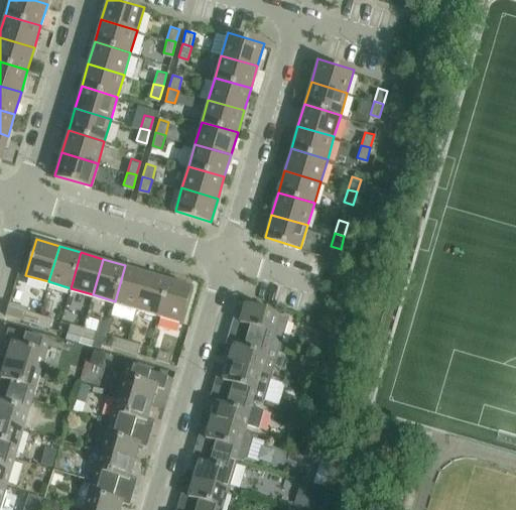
[(147,272),(125,265),(115,301),(136,307),(147,272)]
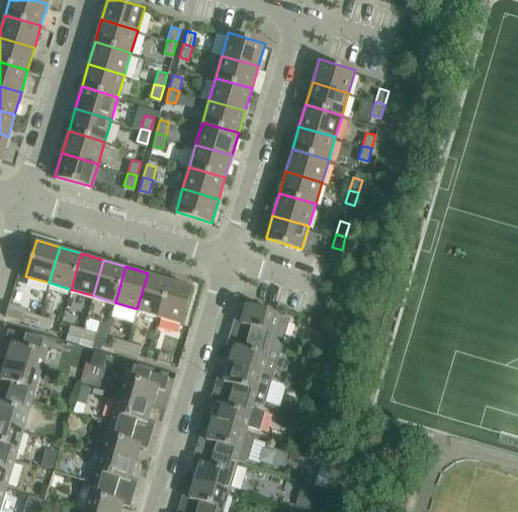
[(170,279),(148,273),(137,309),(159,316),(170,279)]
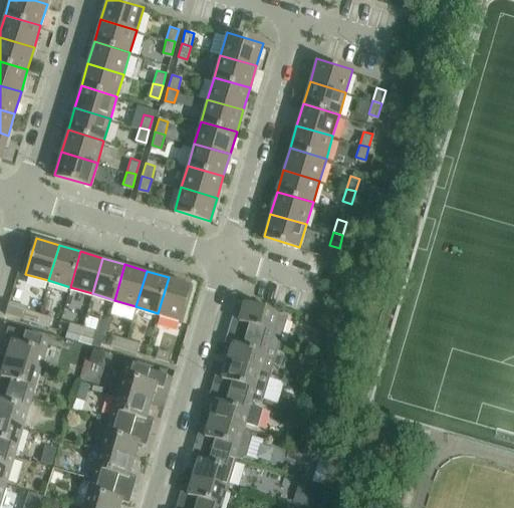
[(191,284),(169,277),(158,313),(181,319),(191,284)]
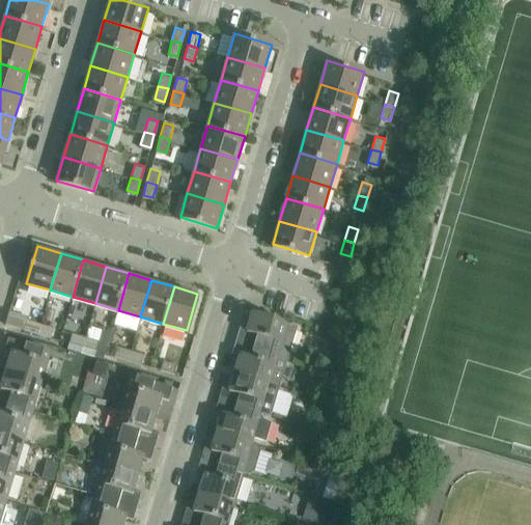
[(240,326),(236,338),(288,354),(298,324),(253,310),(248,328),(240,326)]
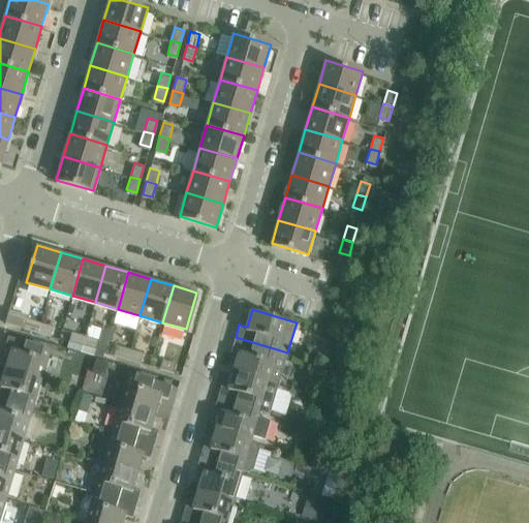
[(27,316),(24,326),(37,330),(40,320),(27,316)]
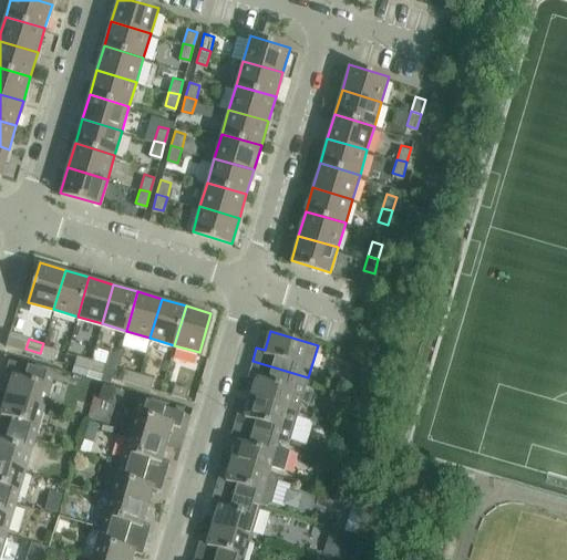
[(58,348),(43,343),(40,353),(54,358),(58,348)]
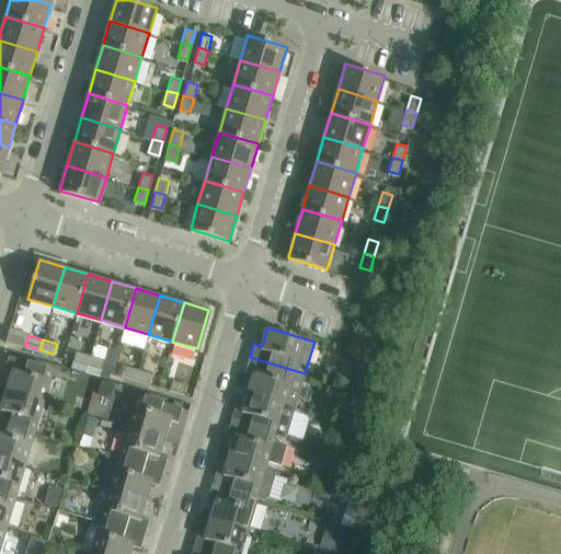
[(77,349),(73,359),(88,364),(91,354),(77,349)]
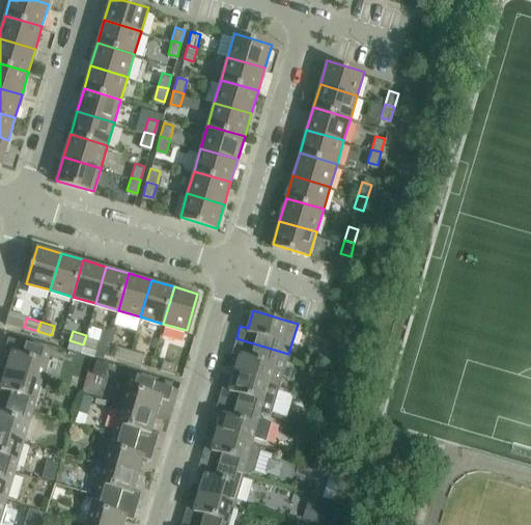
[(11,351),(6,368),(42,379),(51,348),(8,335),(4,349),(11,351)]
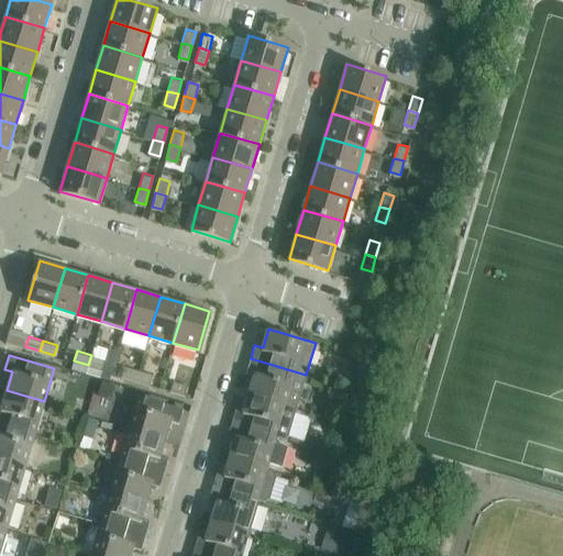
[(105,358),(91,355),(88,365),(102,369),(105,358)]
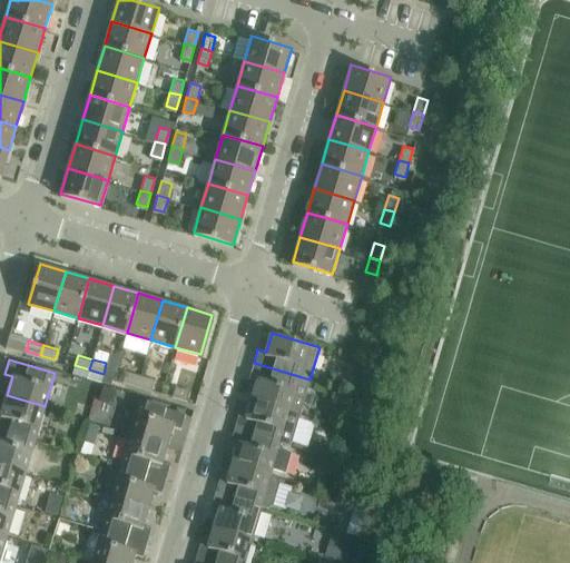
[(310,379),(254,363),(249,377),(257,379),(253,397),(301,412),(310,379)]
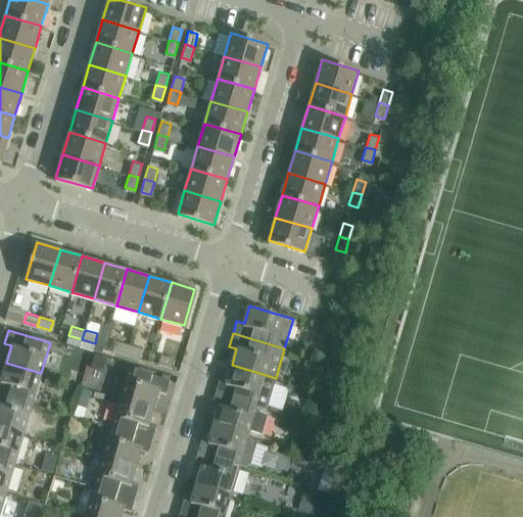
[(115,339),(113,348),(127,353),(130,343),(115,339)]
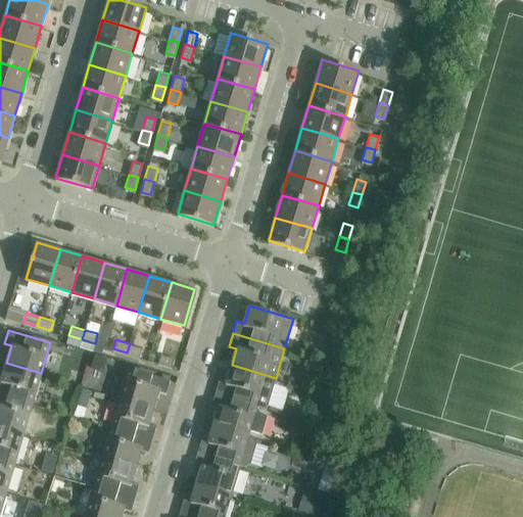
[(142,346),(130,343),(127,353),(139,357),(142,346)]
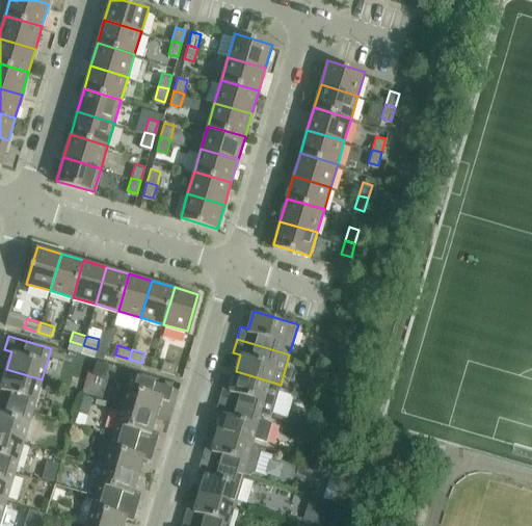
[(164,359),(161,368),(175,372),(178,363),(164,359)]
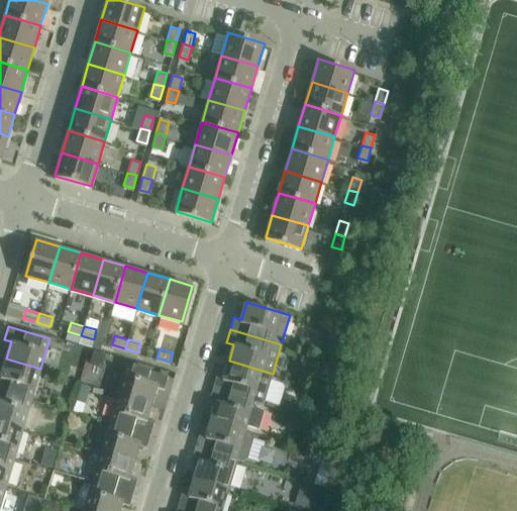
[(40,369),(6,359),(2,375),(0,374),(0,388),(32,398),(40,369)]
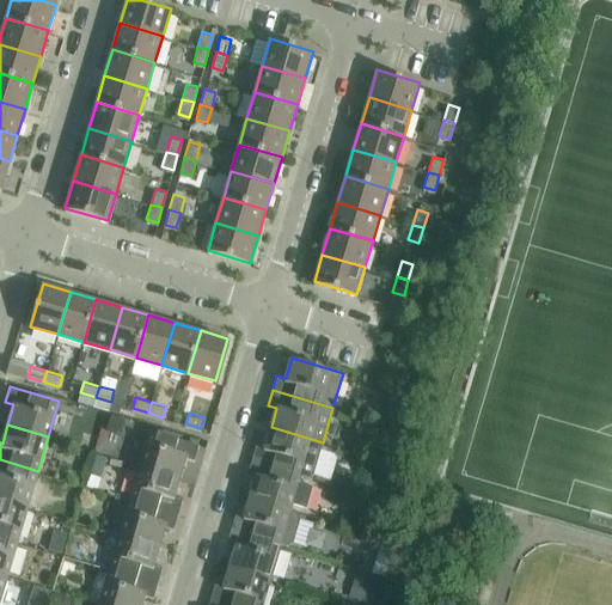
[(323,442),(271,427),(265,447),(256,444),(252,459),(301,474),(312,477),(323,442)]
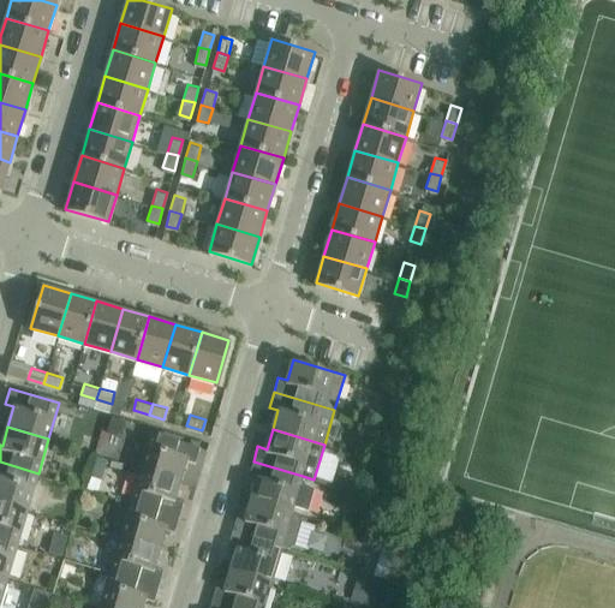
[(150,430),(141,466),(180,477),(186,458),(195,460),(199,445),(150,430)]
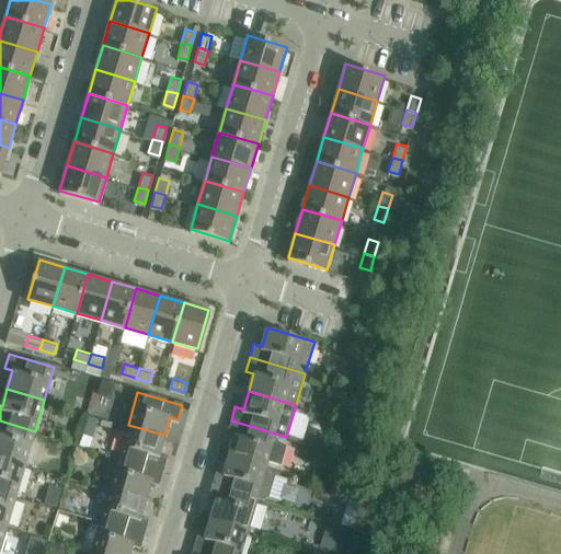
[(35,431),(0,420),(0,454),(25,462),(35,431)]
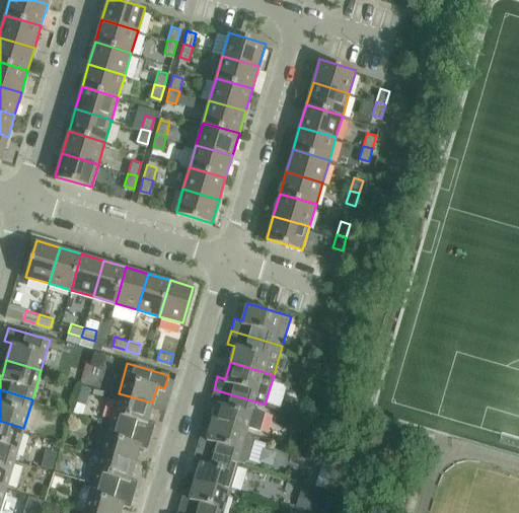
[(255,401),(214,389),(210,401),(217,404),(212,421),(246,431),(248,425),(260,429),(266,411),(253,407),(255,401)]
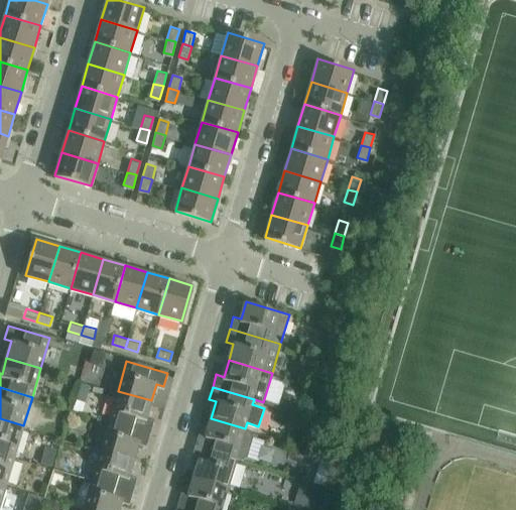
[(151,400),(118,391),(109,419),(150,431),(154,419),(146,417),(151,400)]
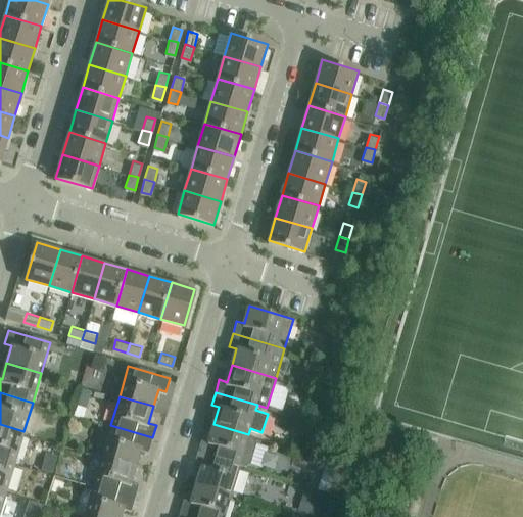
[(79,401),(75,413),(83,416),(87,404),(79,401)]
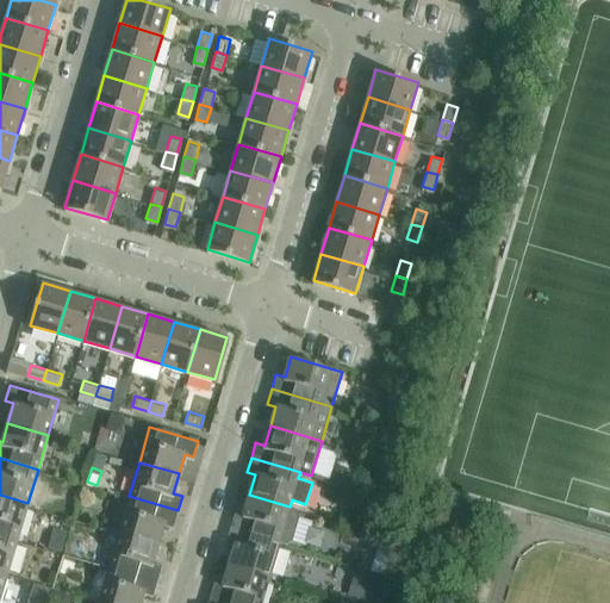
[(27,503),(0,495),(0,532),(18,538),(27,503)]
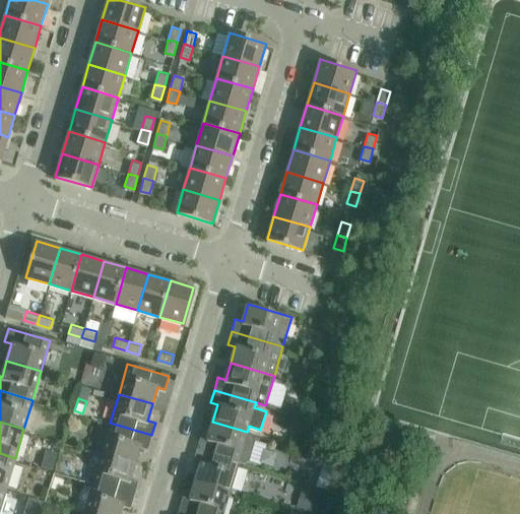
[(200,436),(197,448),(239,461),(244,462),(249,459),(255,439),(253,433),(247,432),(212,422),(208,438),(200,436)]
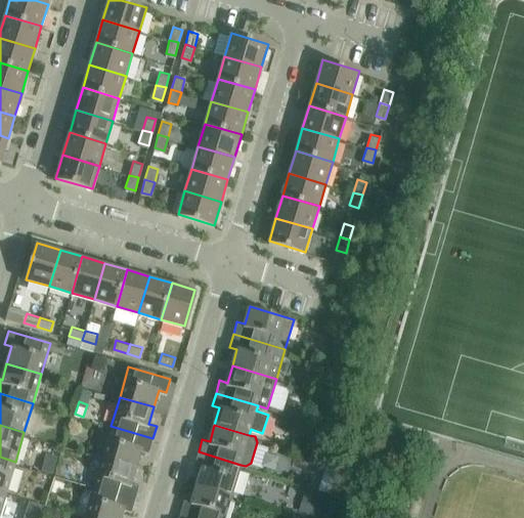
[(153,438),(111,426),(102,456),(136,466),(141,448),(148,451),(153,438)]
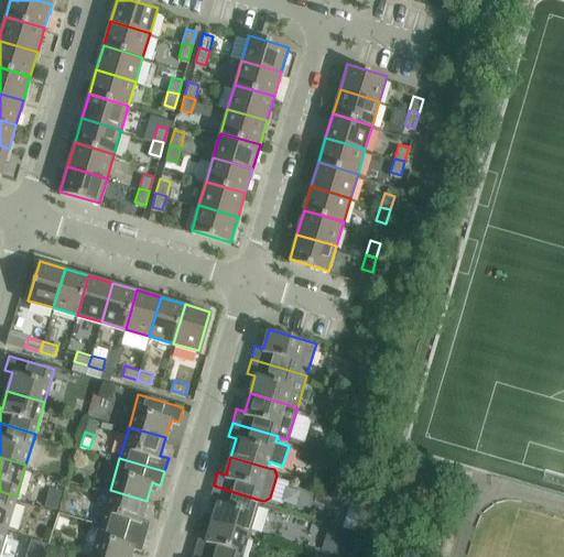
[(259,500),(214,485),(209,500),(217,502),(212,521),(249,532),(250,526),(261,530),(268,508),(257,504),(259,500)]
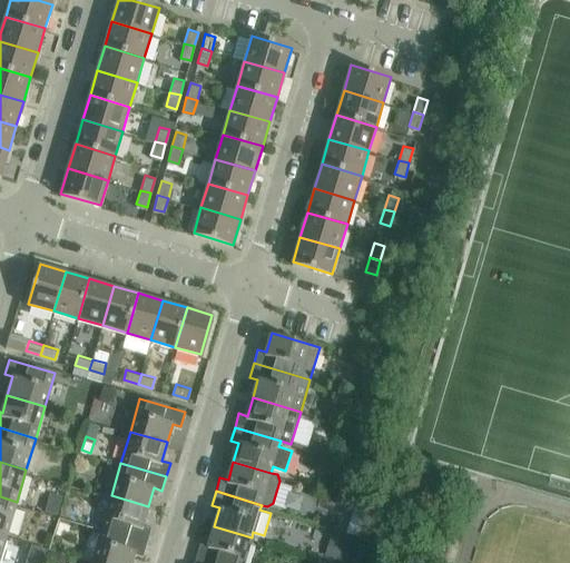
[(148,506),(111,495),(101,527),(147,541),(151,526),(143,524),(148,506)]
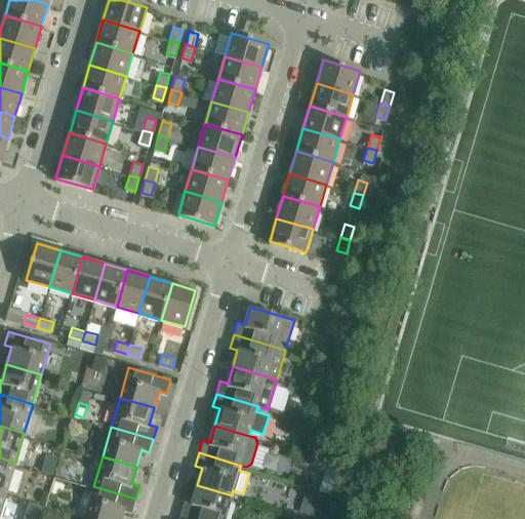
[(15,463),(0,457),(0,489),(6,492),(15,463)]
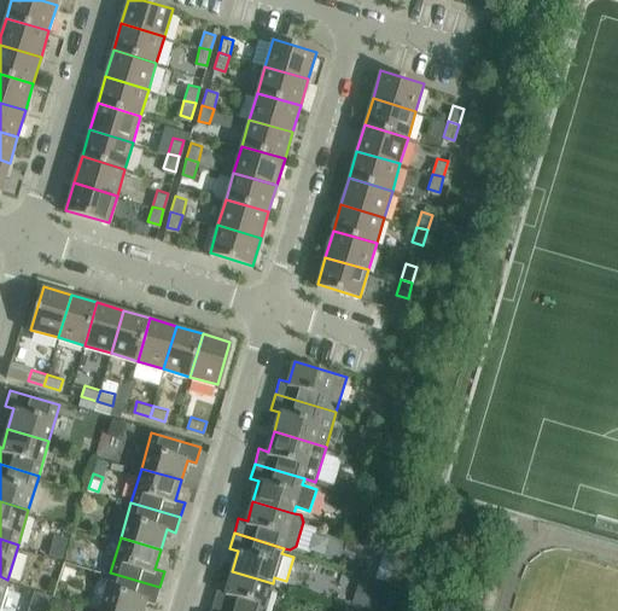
[(264,610),(273,583),(232,571),(226,591),(217,588),(214,603),(240,610),(264,610)]
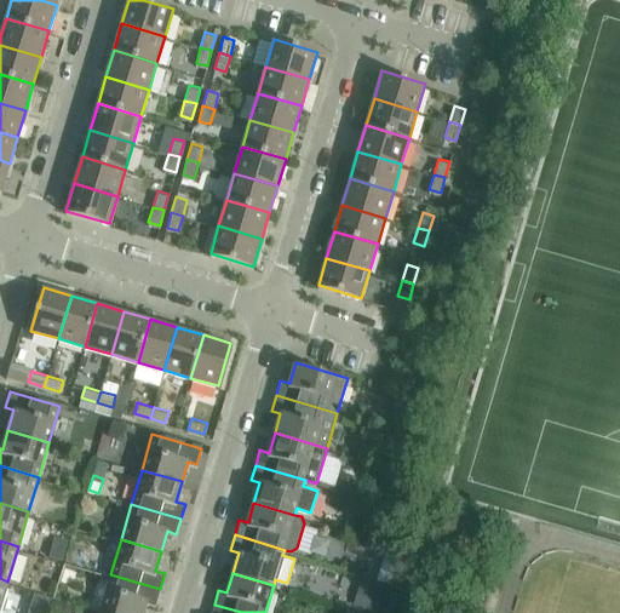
[(160,589),(110,574),(101,608),(114,612),(143,612),(147,601),(155,603),(160,589)]
